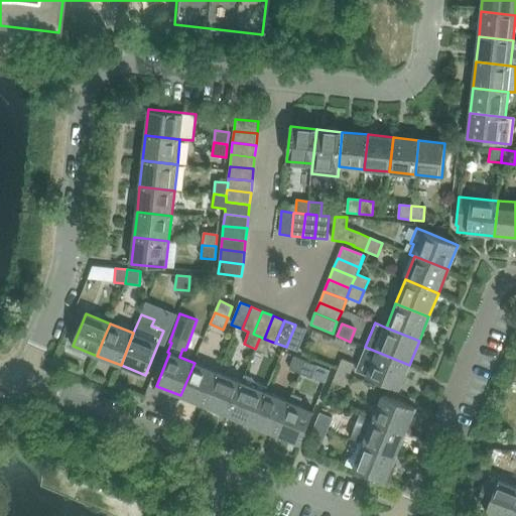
[(306,330),(295,325),(286,347),(297,352),(306,330)]
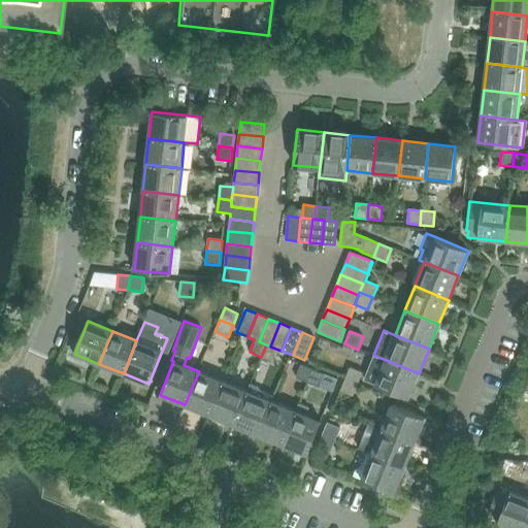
[(266,344),(261,357),(273,362),(278,350),(270,347),(266,344)]
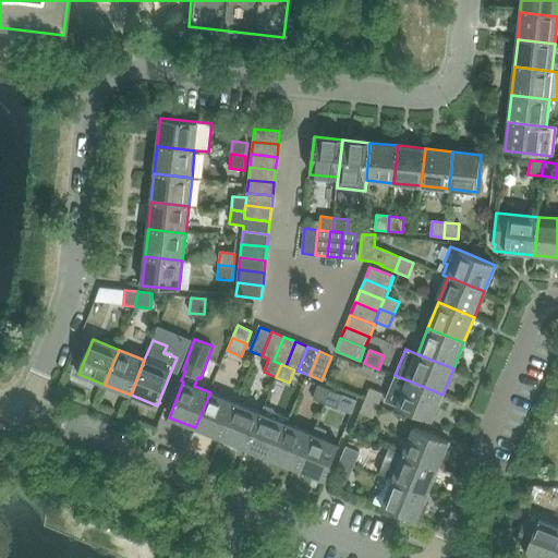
[(443,395),(395,375),(384,401),(432,421),(443,395)]
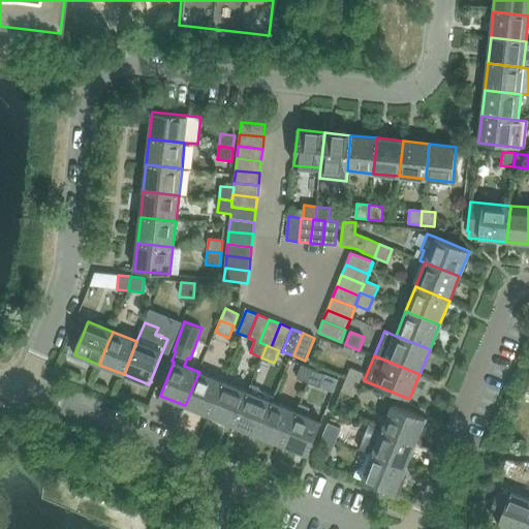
[(297,378),(308,383),(313,370),(302,366),(297,378)]
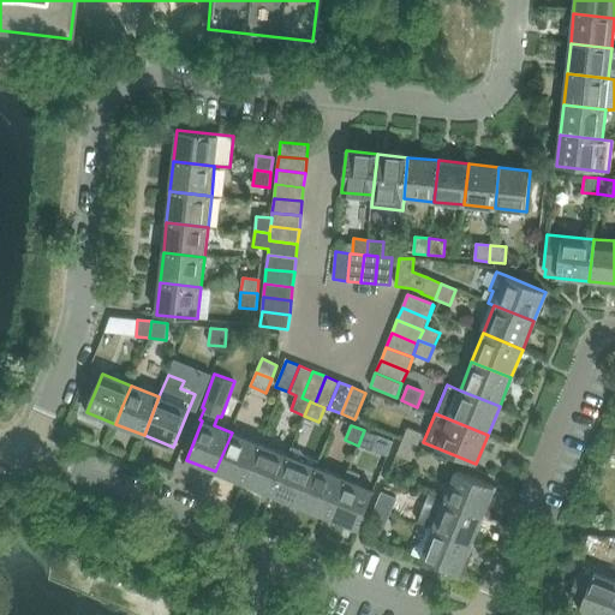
[(402,440),(402,442),(417,448),(423,434),(407,428),(402,440)]
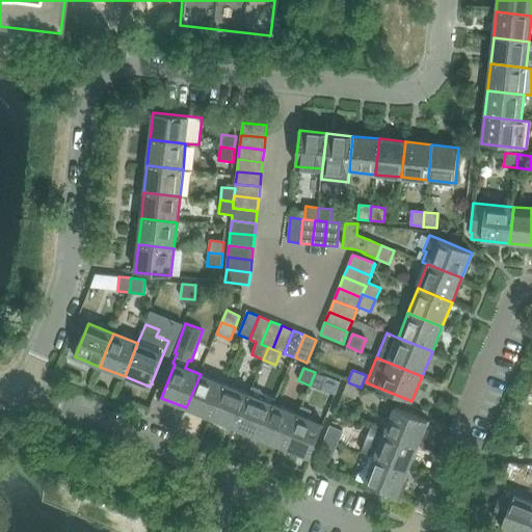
[(315,372),(310,386),(322,391),(327,377),(315,372)]
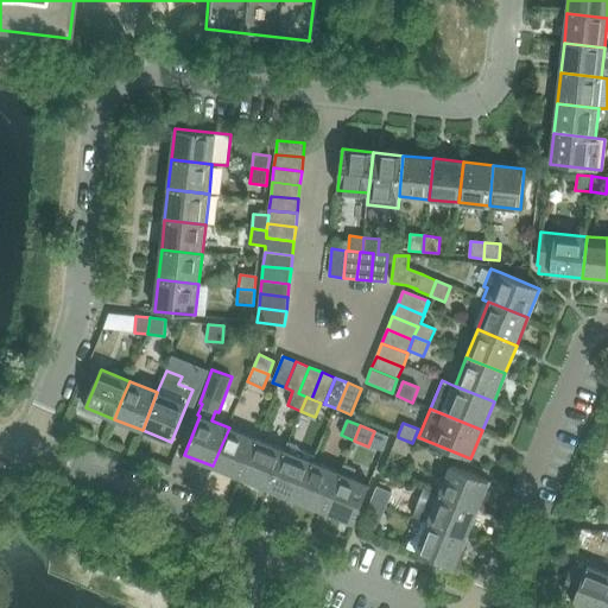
[(213,466),(241,477),(257,438),(229,428),(213,466)]
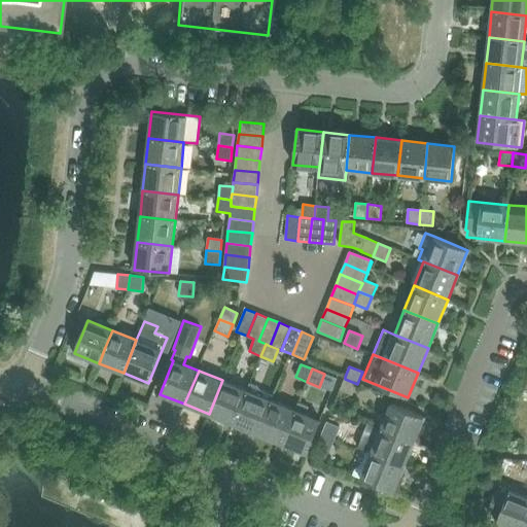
[(357,384),(345,379),(340,390),(352,395),(357,384)]
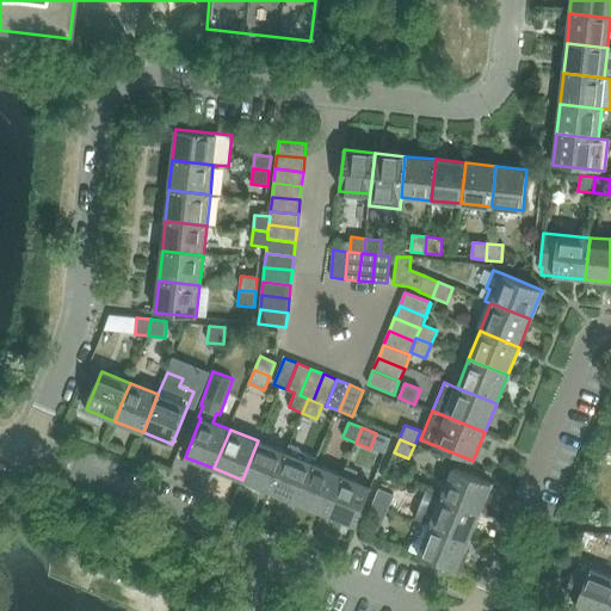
[(242,480),(271,492),(287,452),(258,440),(242,480)]
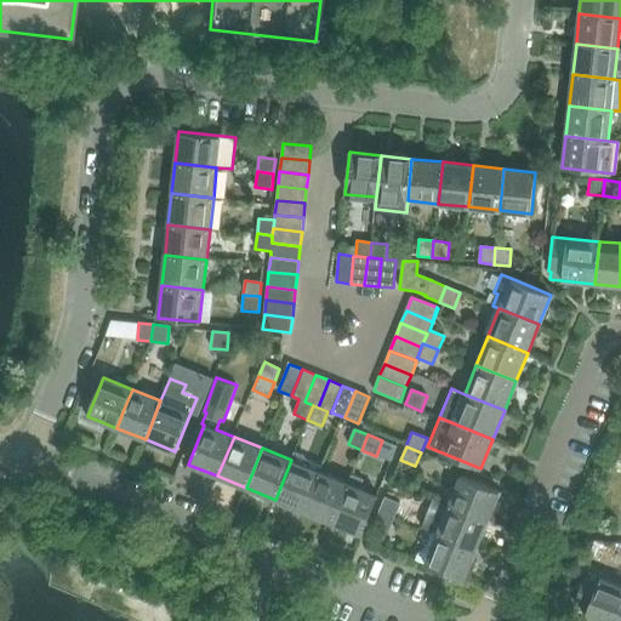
[(275,500),(303,511),(320,471),(291,460),(275,500)]
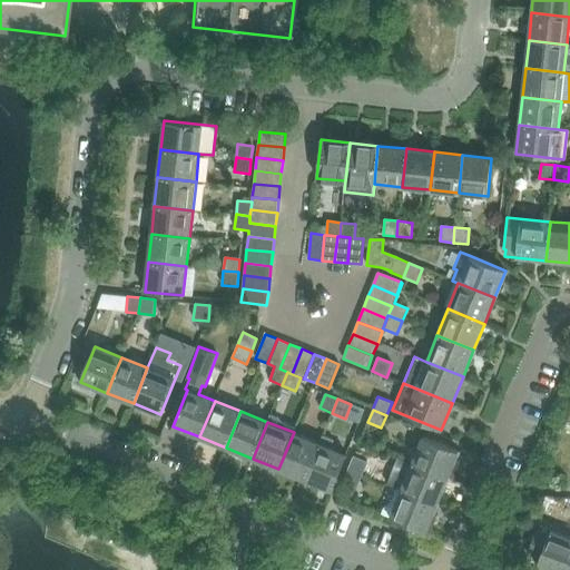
[(278,469),(305,480),(320,443),(294,432),(278,469)]
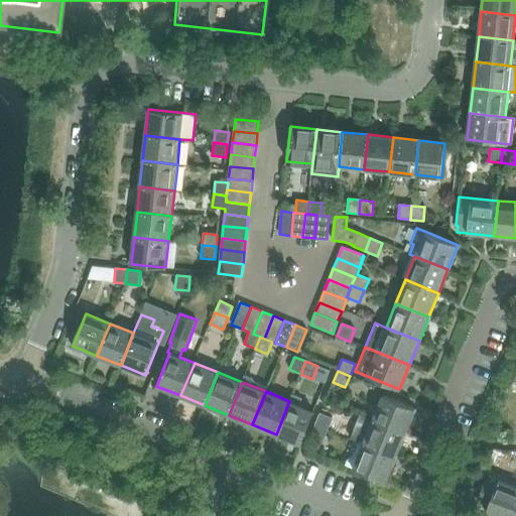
[(289,401),(276,434),(300,443),(314,410),(299,404),(301,398),(292,394),(289,401)]
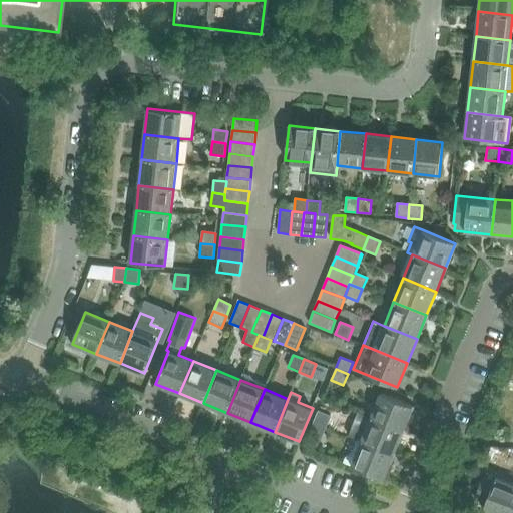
[(372,415),(371,417),(403,430),(413,406),(381,393),(375,406),(366,403),(363,410),(362,411),(372,415)]
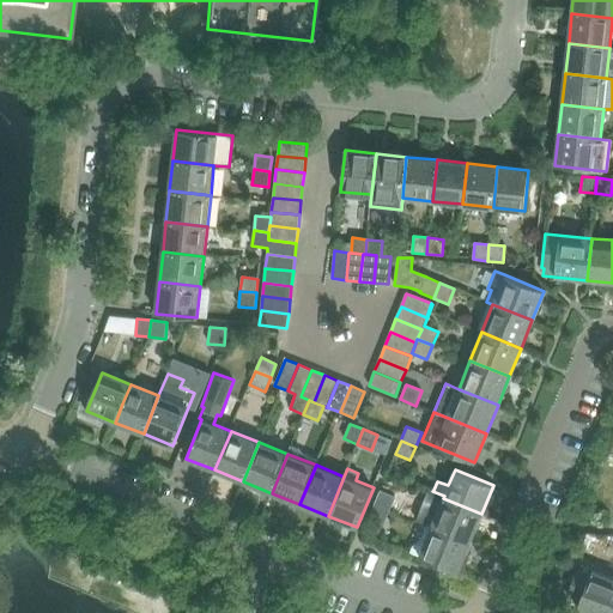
[(380,491),(375,504),(389,510),(395,497),(380,491)]
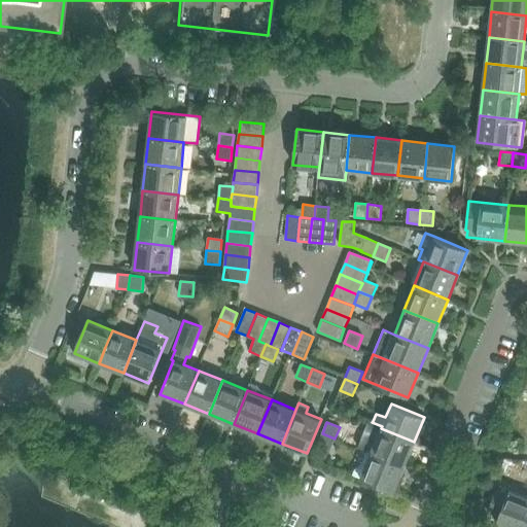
[(381,428),(371,453),(403,466),(414,442),(381,428)]
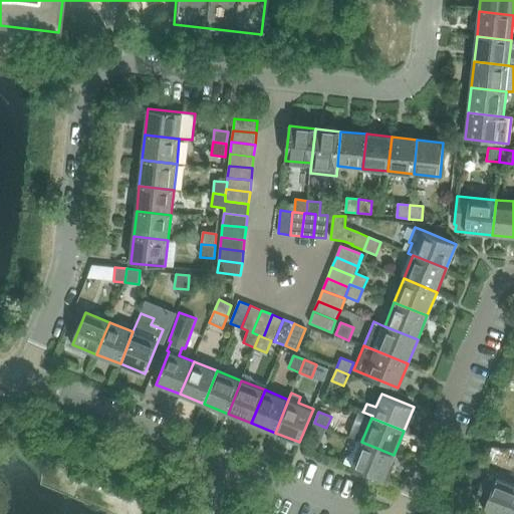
[(326,428),(314,423),(309,435),(322,440),(326,428)]
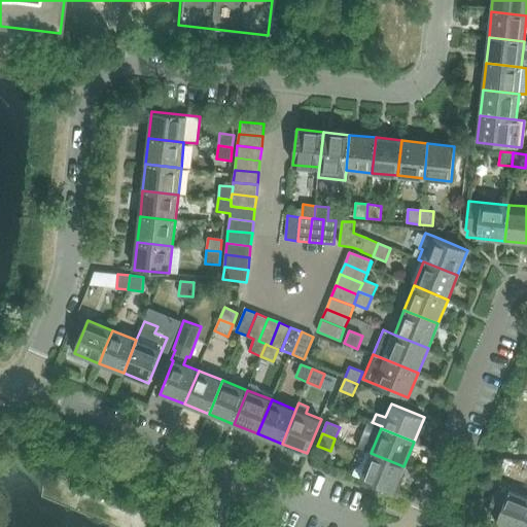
[(403,466),(371,453),(361,478),(394,491),(403,466)]
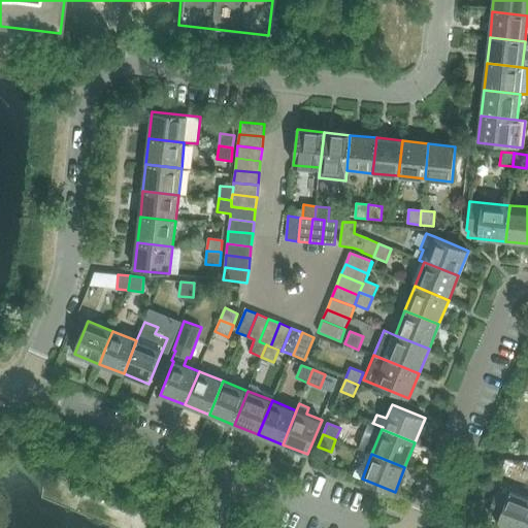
[(496,525),(504,527),(523,527),(527,516),(527,498),(509,492),(508,495),(497,491),(488,513),(499,518),(496,525)]
